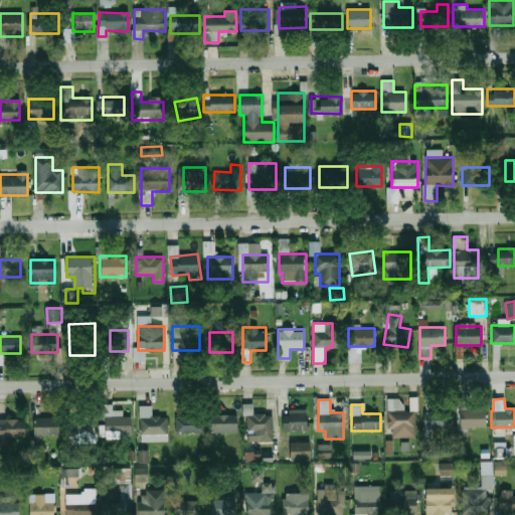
[(168,416),(152,416),(152,406),(140,406),(140,441),(168,441),(168,416)]
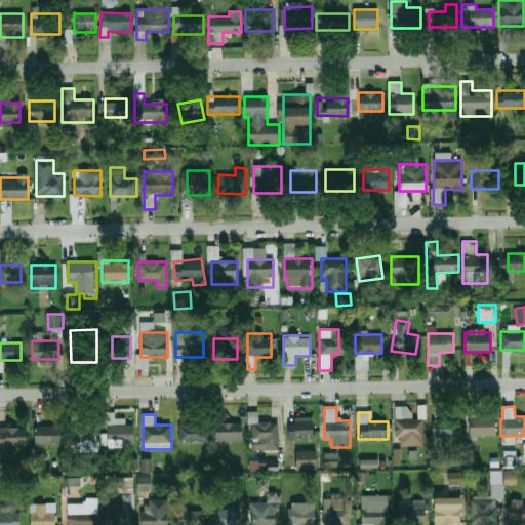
[(496,435),(496,416),(469,417),(470,436),(496,435)]
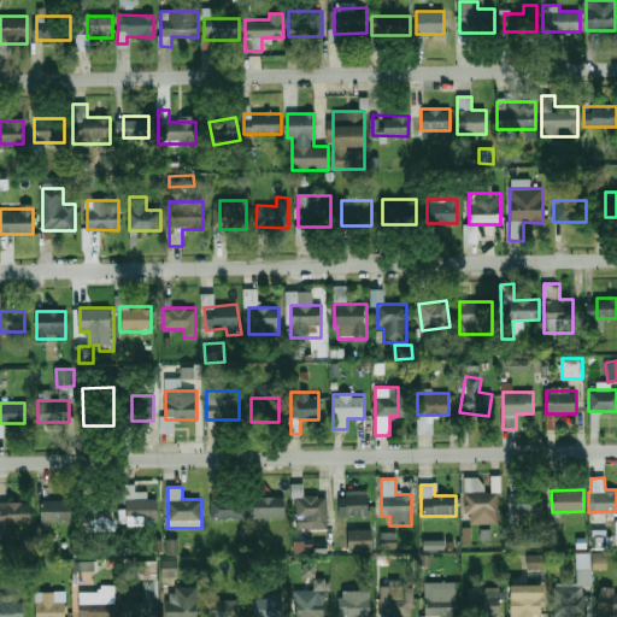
[(539,513),(539,491),(509,492),(509,513),(539,513)]
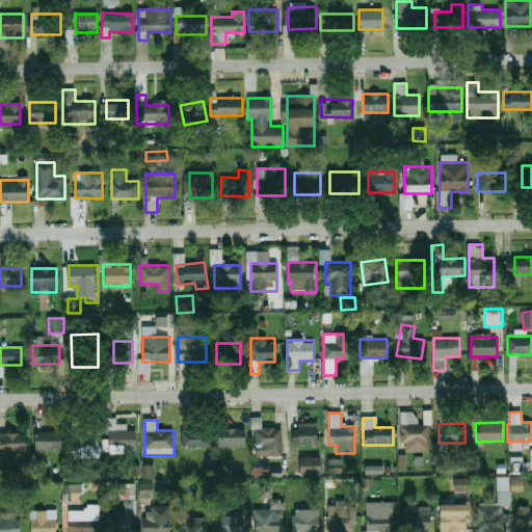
[(136,430),(126,430),(126,424),(107,424),(107,448),(136,448),(136,430)]
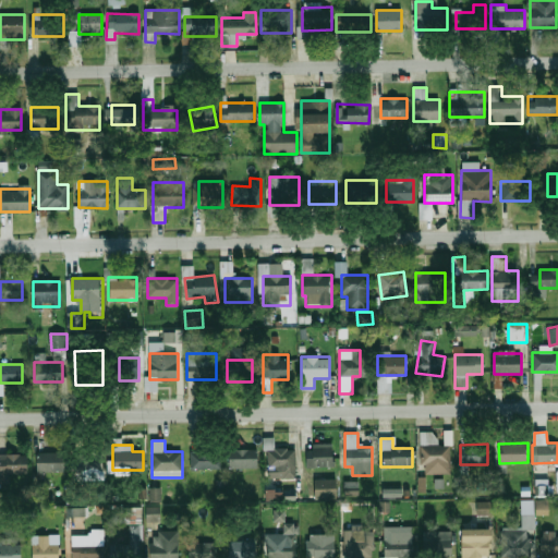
[(421,445),(421,473),(451,473),(451,445),(421,445)]
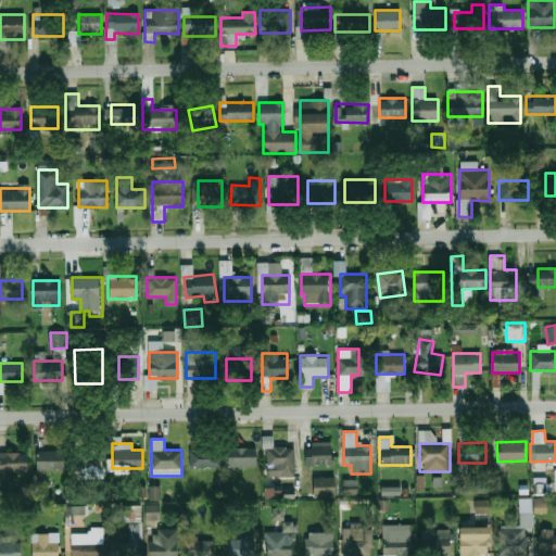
[(331,465),(331,444),(304,444),(304,465),(331,465)]
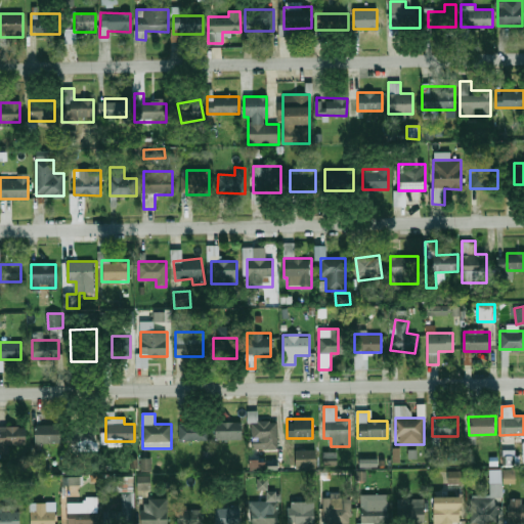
[(277,449),(277,421),(250,422),(250,449),(277,449)]
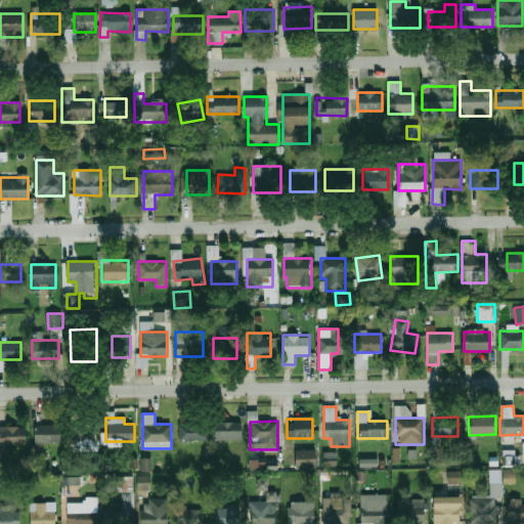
[(241,423),(214,423),(214,440),(241,440),(241,423)]
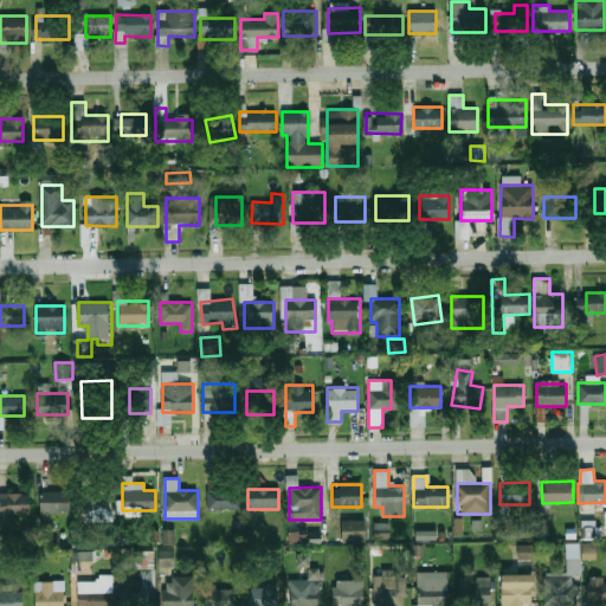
[(238,490),(207,490),(207,510),(238,510),(238,490)]
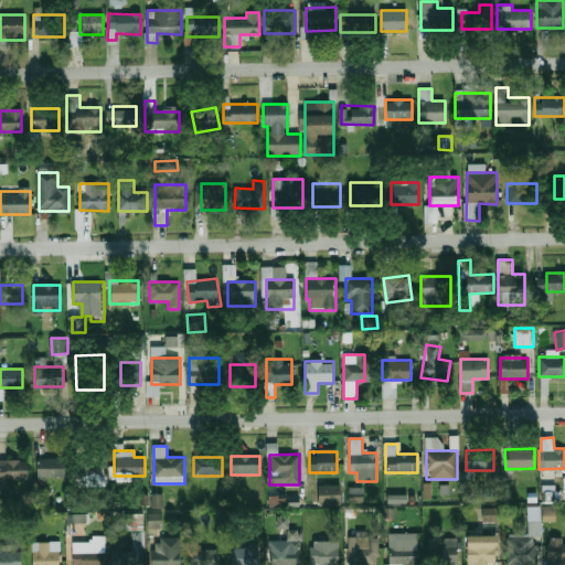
[(66,480),(66,458),(36,458),(36,480),(66,480)]
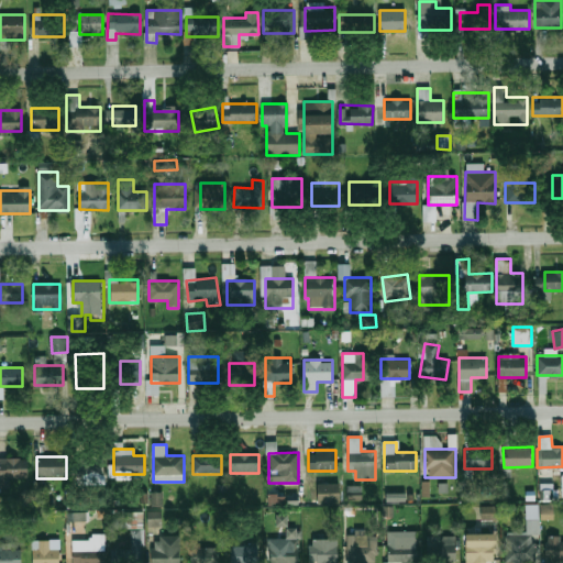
[(103,457),(85,457),(85,483),(103,483),(103,457)]
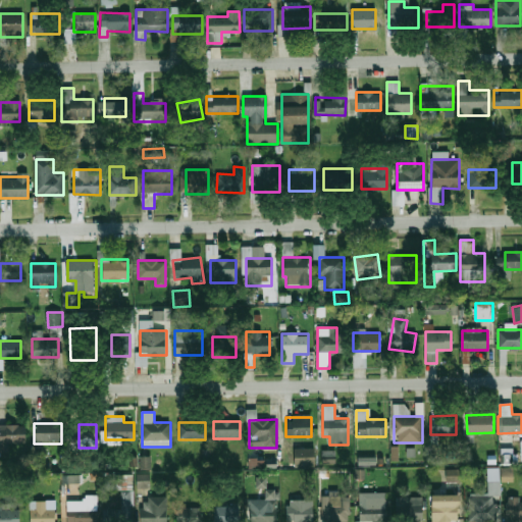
[(0,442),(24,442),(24,425),(0,425),(0,442)]
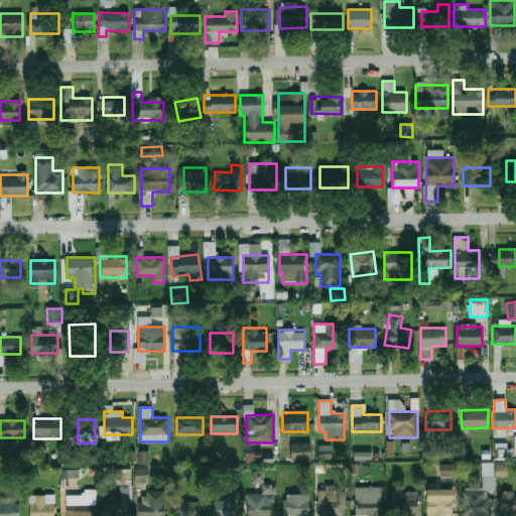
[(509,458),(509,442),(497,443),(497,459),(509,458)]
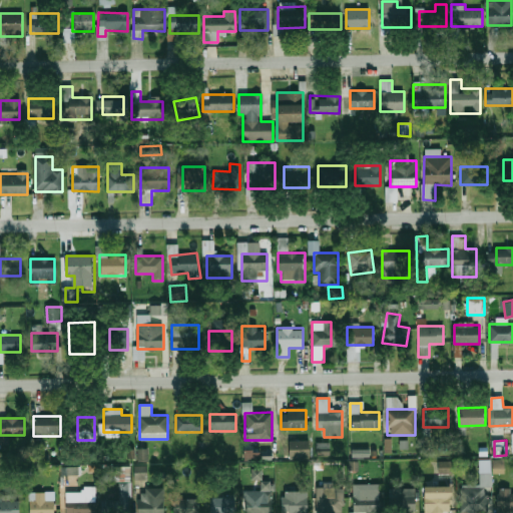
[(310,458),(309,441),(288,441),(289,459),(310,458)]
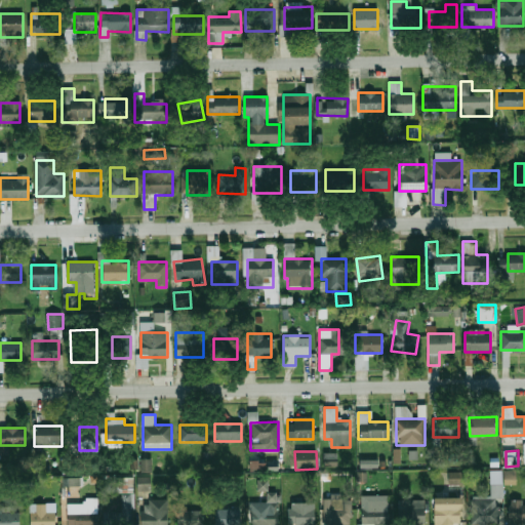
[(140,472),(140,458),(151,458),(151,472),(140,472)]
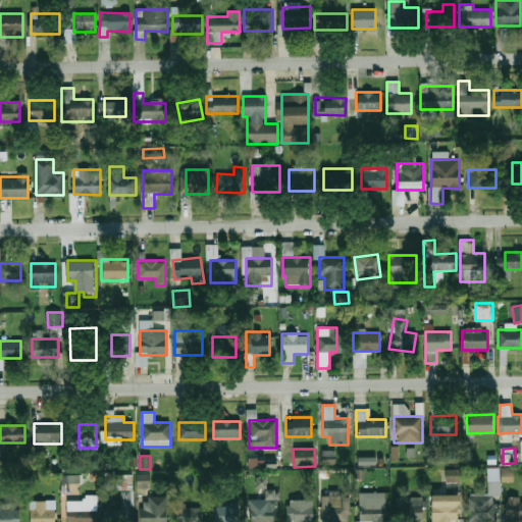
[(264,460),(248,460),(249,468),(264,468),(264,460)]
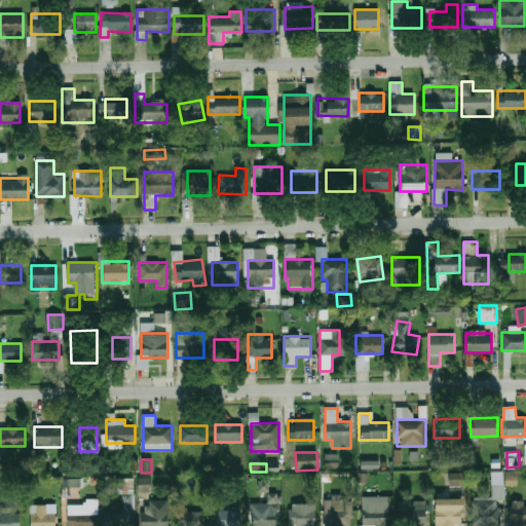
[(449,485),(449,472),(463,472),(463,485),(449,485)]
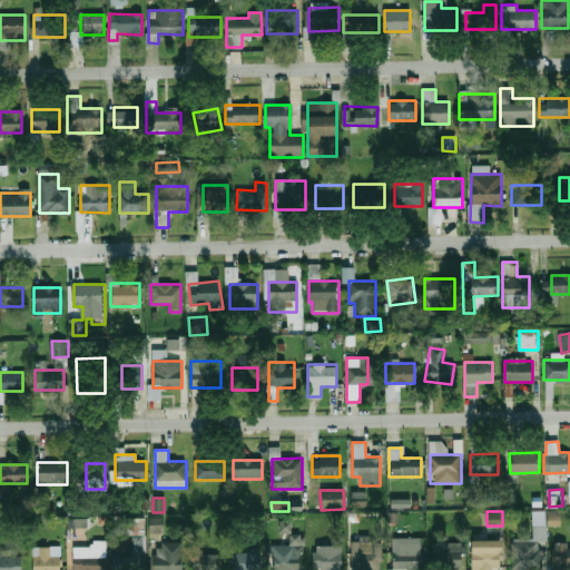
[(546,541),(546,511),(532,512),(532,540),(512,540),(512,569),(539,569),(538,541),(546,541)]
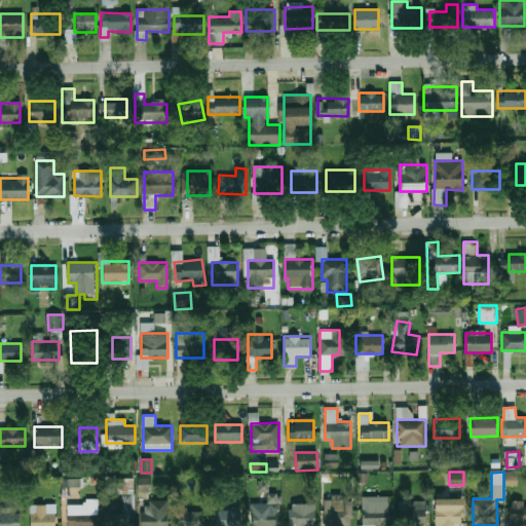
[(517,472),(505,472),(505,485),(517,485),(517,472)]
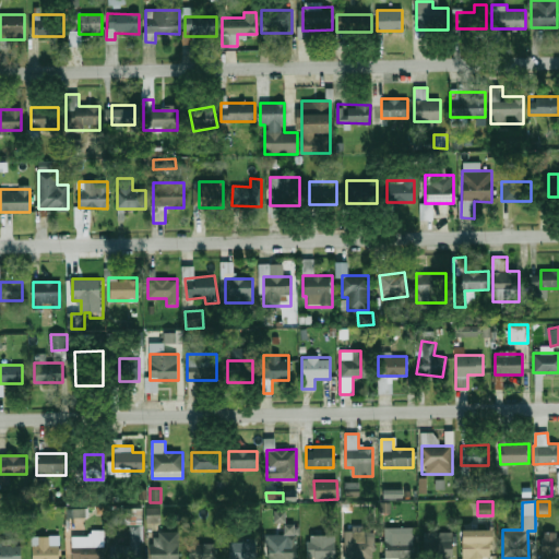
[(145,522),(145,507),(161,507),(161,522),(145,522)]
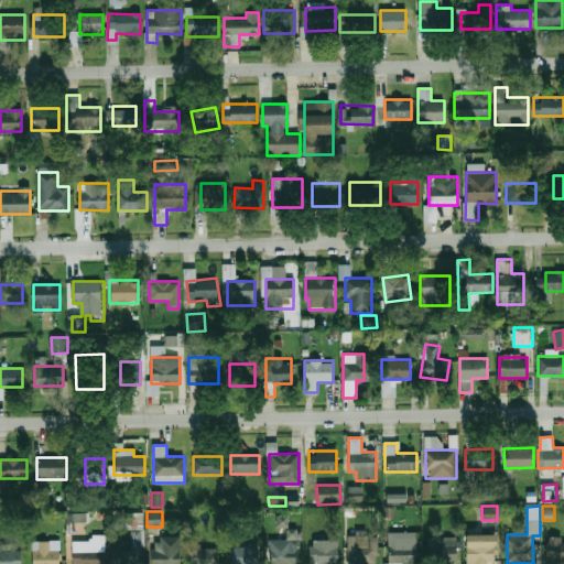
[(67,513),(67,522),(86,522),(86,513),(67,513)]
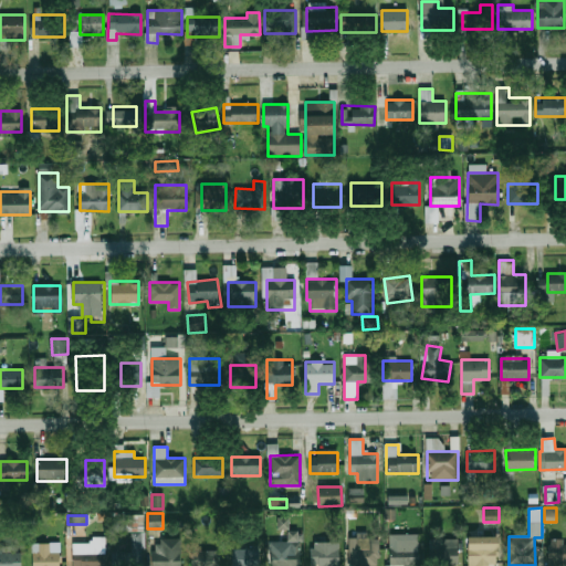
[(276,528),(276,516),(289,516),(289,528),(276,528)]
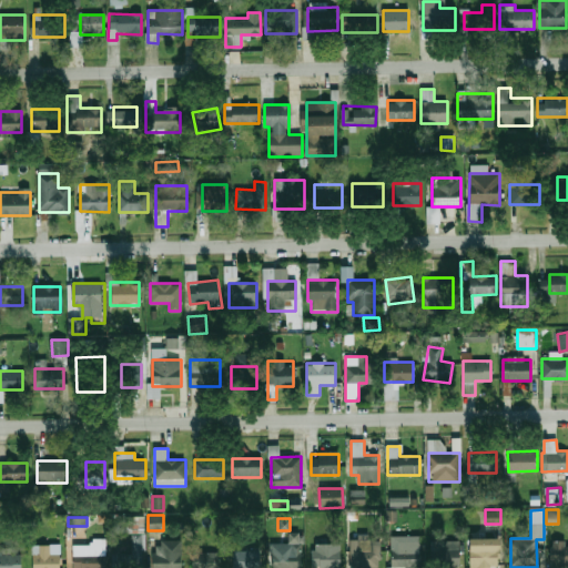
[(304,535),(298,536),(298,533),(287,533),(287,543),(270,543),(270,567),(301,567),(301,544),(304,543),(304,535)]
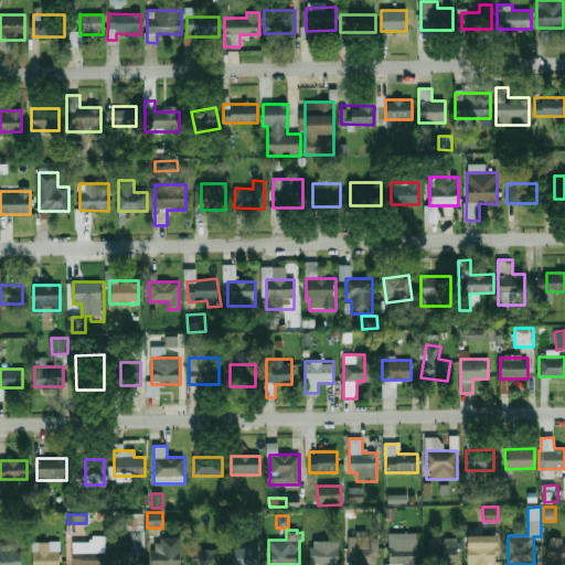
[(142,564),(142,532),(130,532),(130,552),(113,552),(113,564),(142,564)]
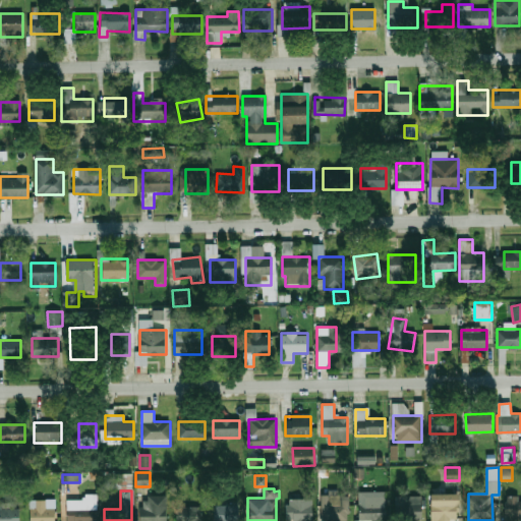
[(66,520),(94,520),(94,510),(96,510),(97,494),(84,494),(84,497),(82,497),(82,500),(66,500),(66,520)]
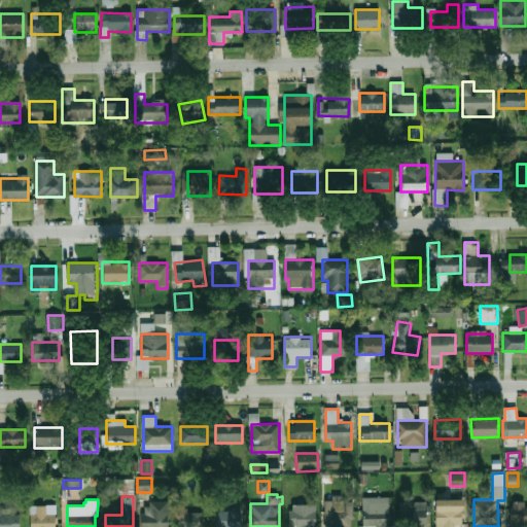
[(334,500),(325,500),(325,526),(351,526),(351,499),(334,499),(334,500)]
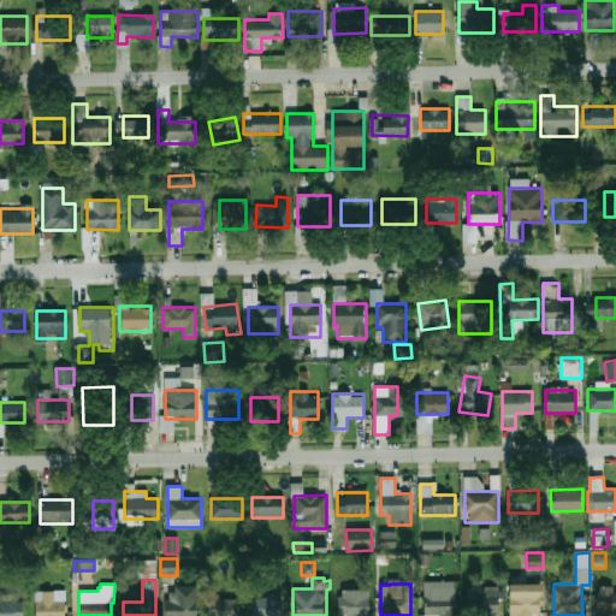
[(422,584),(422,615),(454,615),(454,584),(422,584)]
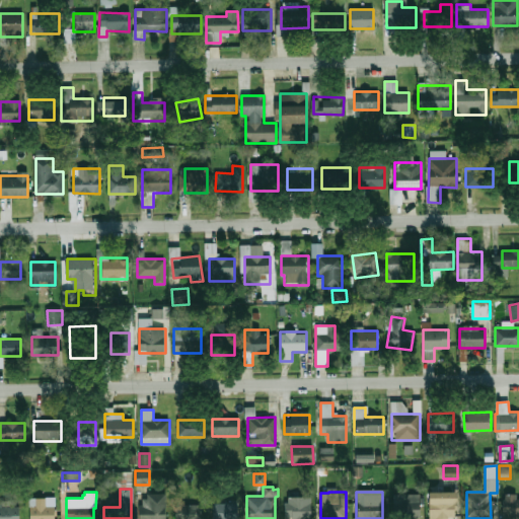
[(455,492),(429,492),(429,518),(455,518),(455,492)]
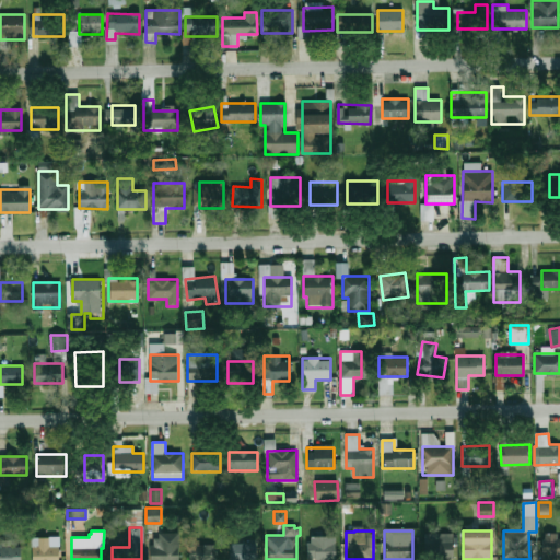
[(150,545),(150,559),(179,559),(179,533),(159,533),(159,538),(154,538),(154,545),(150,545)]
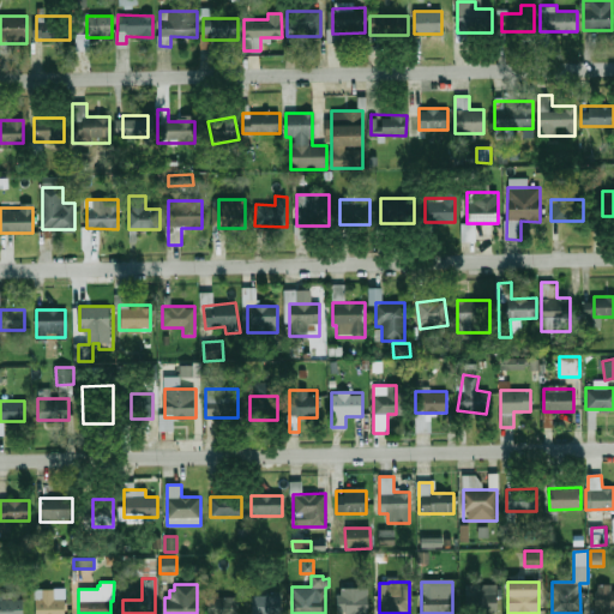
[(464,613),(497,613),(497,585),(464,585),(464,613)]
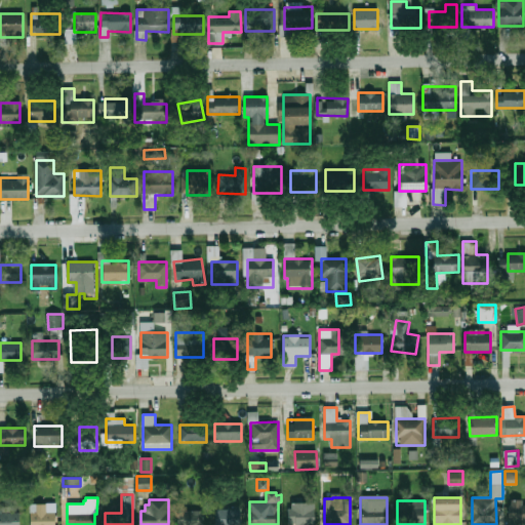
[(510,522),(524,522),(524,500),(510,500),(510,522)]
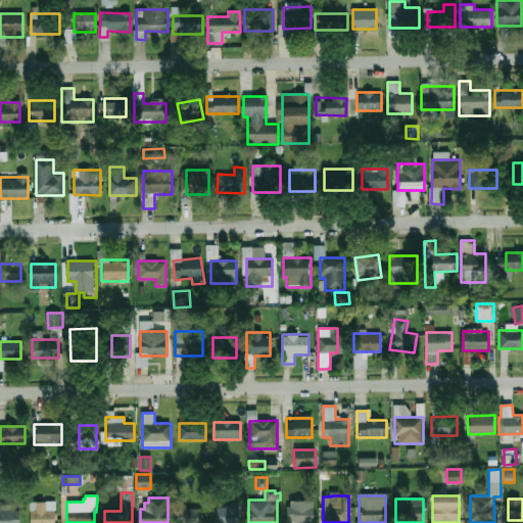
[(56,522),(56,502),(30,502),(30,522),(56,522)]
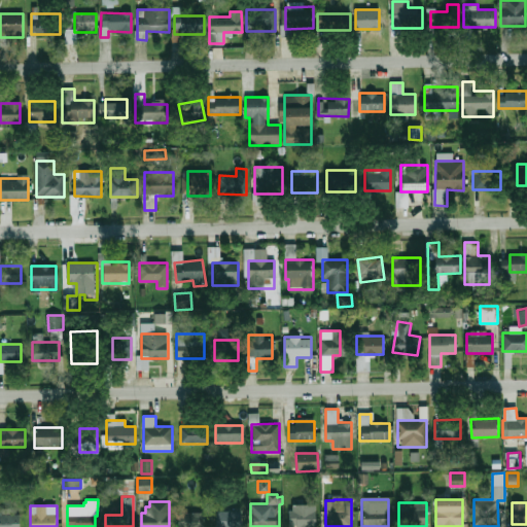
[(241,526),(241,506),(215,506),(215,526),(241,526)]
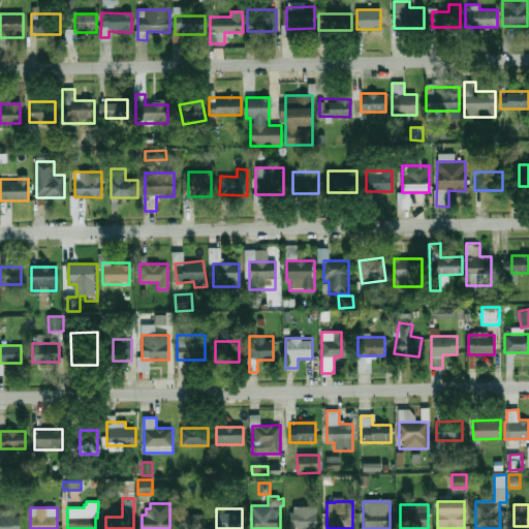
[(290,528),(316,528),(316,511),(290,511),(290,528)]
